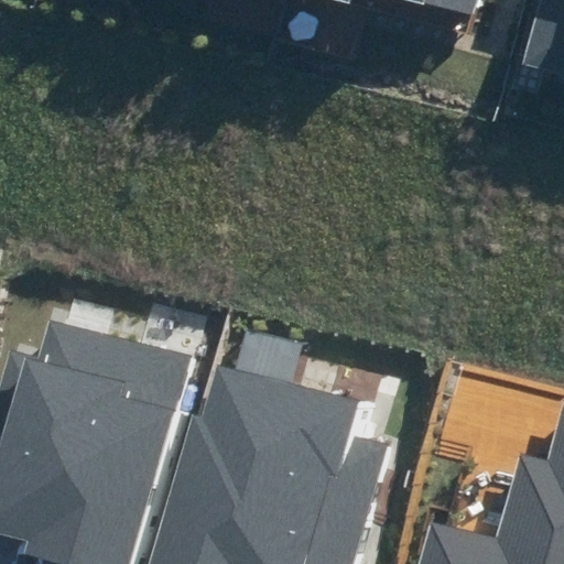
[(348,0),(415,0),(473,15),(476,0),(331,0),(347,4),(348,0)]
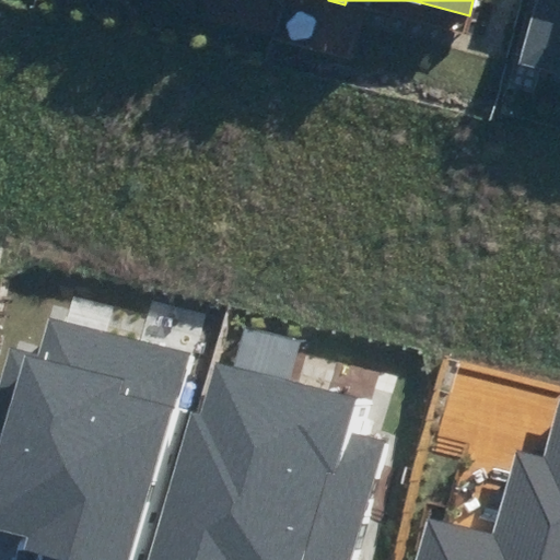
[(559,0),(536,0),(521,59),(559,69),(559,0)]
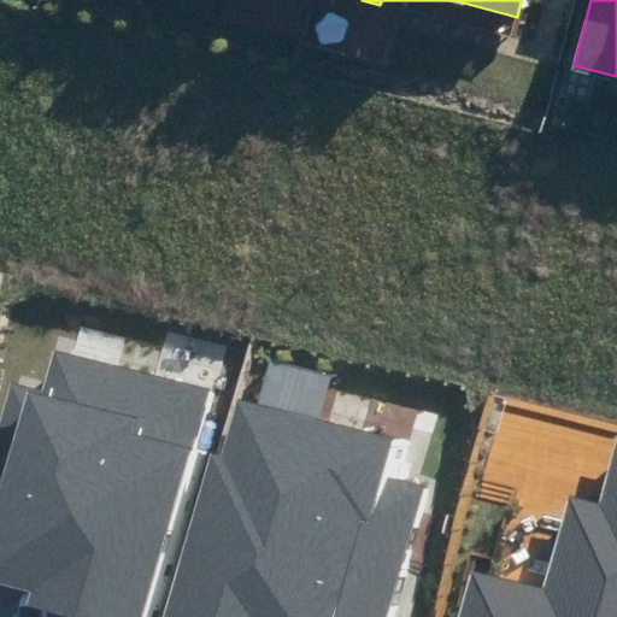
[(0,586),(29,595),(27,606),(64,616),(142,616),(209,394),(54,348),(42,391),(16,382),(0,436),(0,586)]
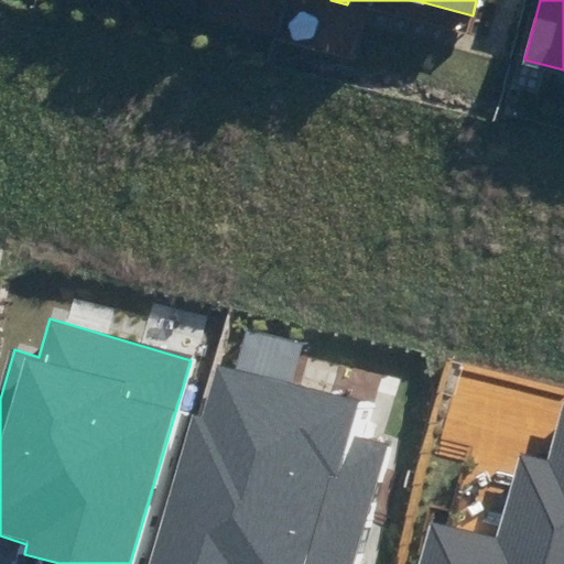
[(190,415),(147,563),(351,563),(386,445),(349,434),(358,402),(220,364),(205,420),(190,415)]
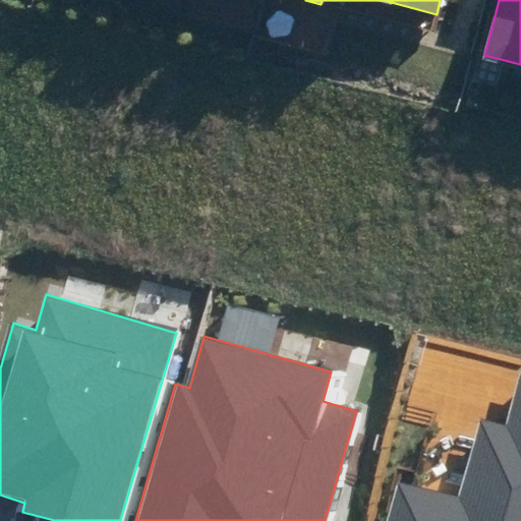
[(398,480),(386,520),(520,520),(520,370),(507,424),(482,418),(461,497),(398,480)]
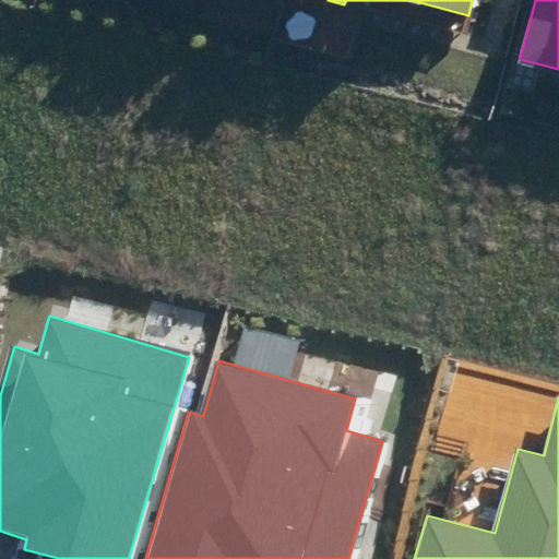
All buildings are outlined.
